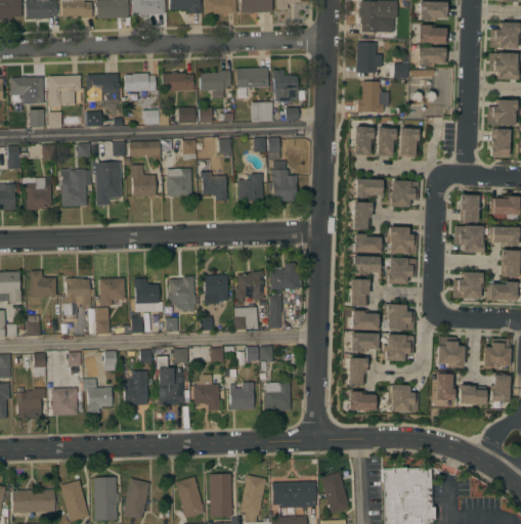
[(0,0),(23,0),(23,16),(13,17),(13,20),(0,20),(0,0)]
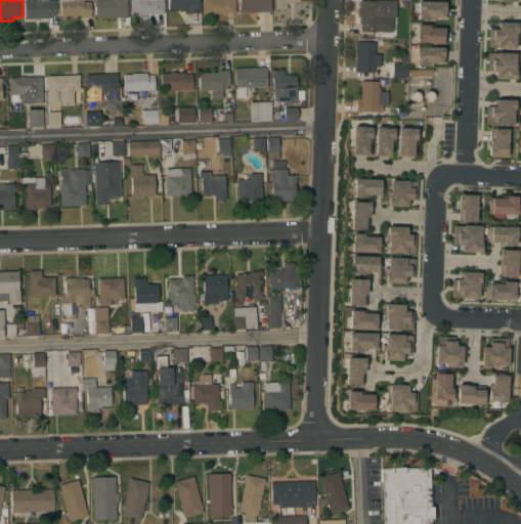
[(27,1),(34,1),(34,0),(57,0),(58,15),(50,15),(50,17),(42,17),(42,19),(37,19),(37,18),(27,18),(27,1)]
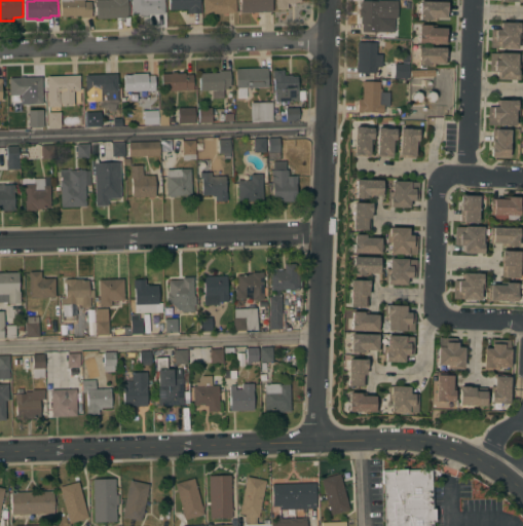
[(62,0),(92,0),(94,17),(82,19),(82,16),(63,16),(62,0)]
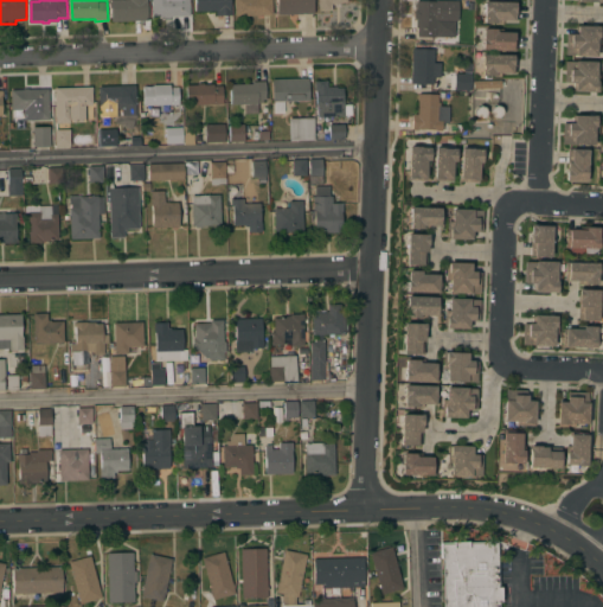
[(113,0),(149,0),(151,20),(152,20),(152,30),(147,30),(147,21),(114,21),(113,0)]
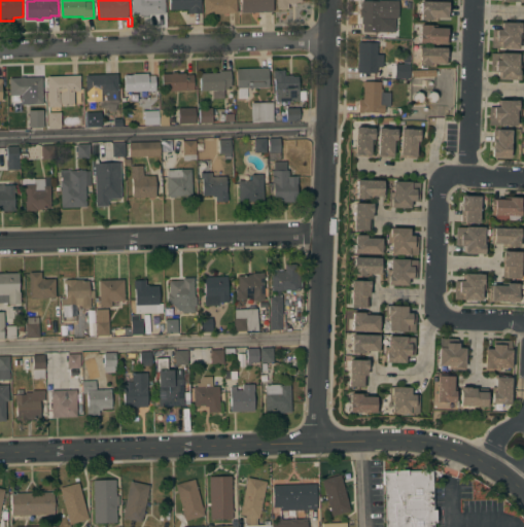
[(133,0),(166,0),(167,14),(134,15),(133,0)]
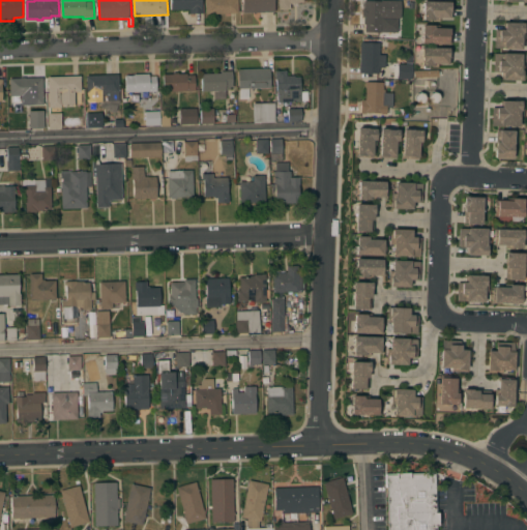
[(203,0),(203,7),(205,7),(205,13),(192,13),(192,9),(173,10),(172,0),(203,0)]
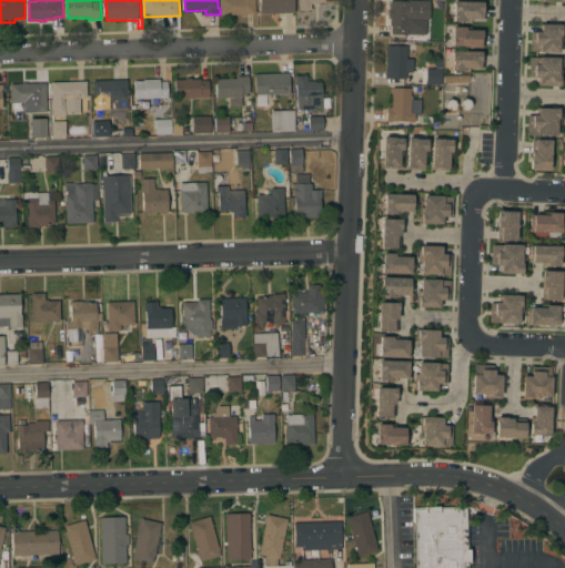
[(256,0),(258,14),(223,16),(222,0),(256,0)]
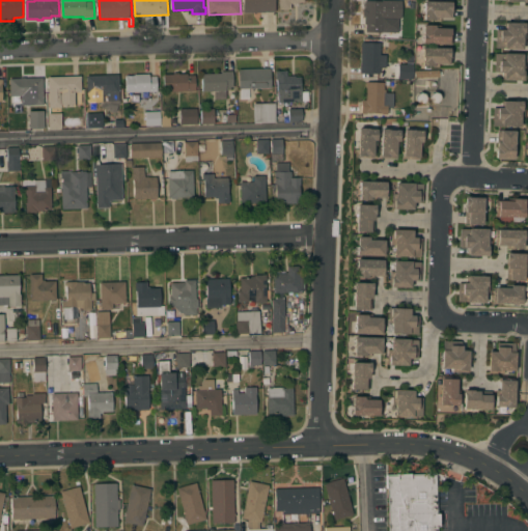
[(244,0),(276,0),(277,12),(245,14),(244,0)]
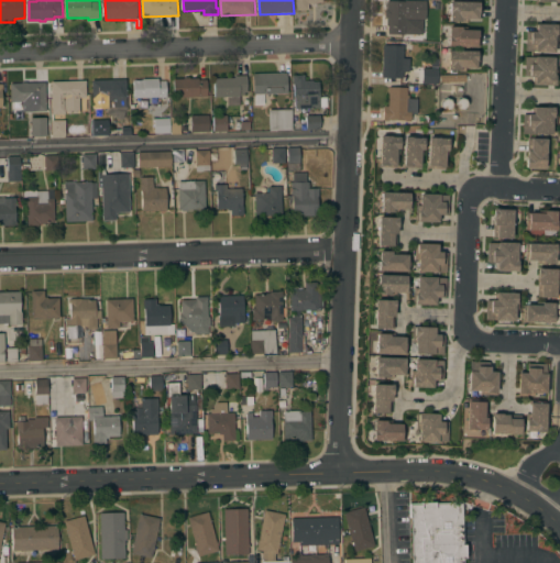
[(297,0),(325,0),(325,2),(318,3),(318,4),(310,4),(310,10),(298,11),(297,0)]
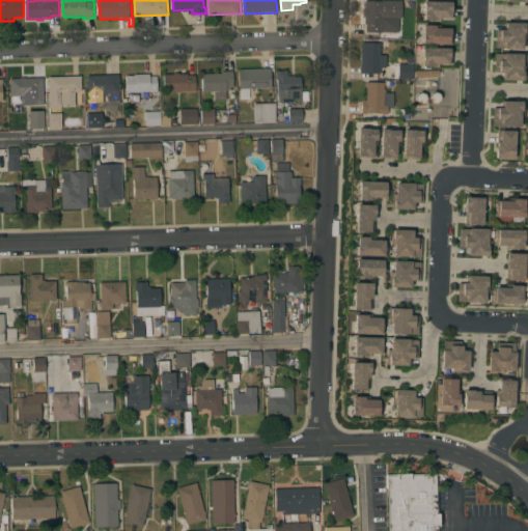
[(403,2),(403,19),(385,19),(385,24),(390,24),(390,35),(384,35),(382,35),(382,33),(367,32),(367,25),(366,25),(366,18),(365,18),(365,9),(366,9),(367,1),(403,2)]
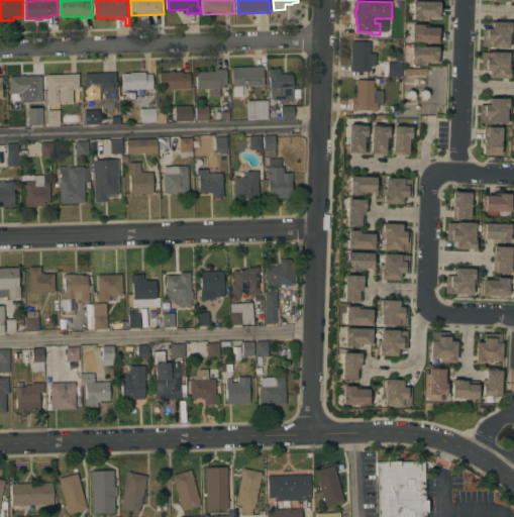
[(442,2),(442,18),(438,18),(430,17),(430,21),(424,20),(414,19),(414,1),(442,2)]
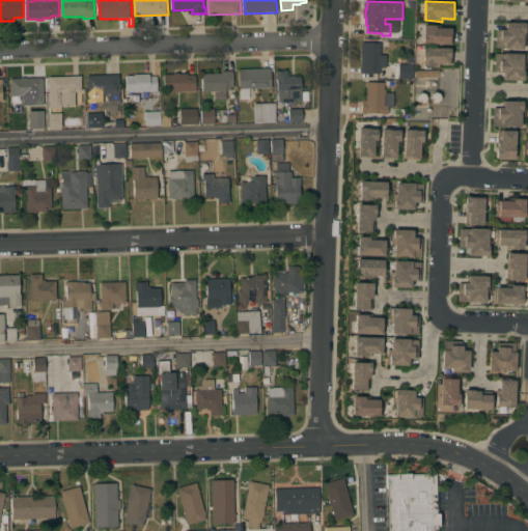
[(498,30),(507,30),(507,23),(527,24),(527,38),(525,38),(525,50),(497,49),(498,30)]
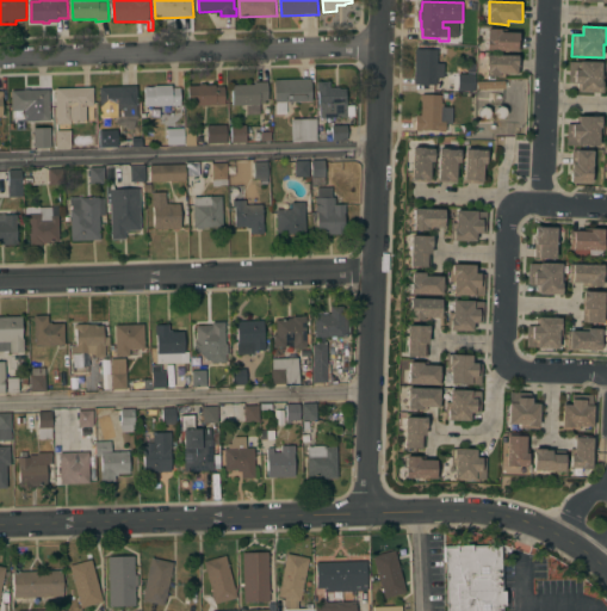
[(488,38),(489,39),(489,29),(509,30),(509,32),(521,34),(521,51),(518,51),(488,50),(488,38)]
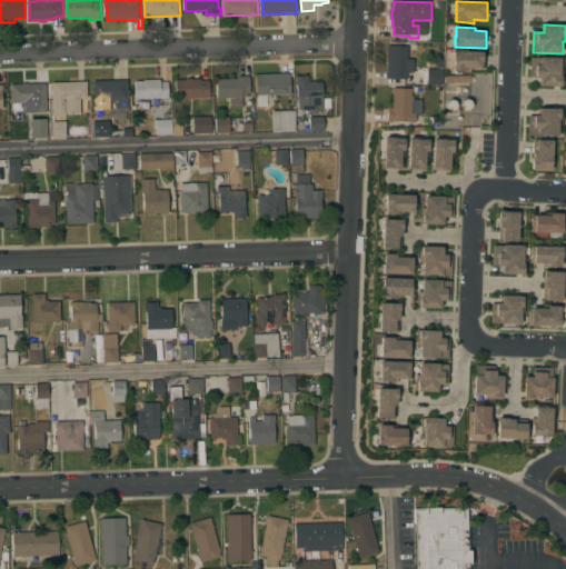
[(388,46),(410,47),(409,60),(423,60),(423,72),(414,72),(414,81),(388,80),(388,46)]
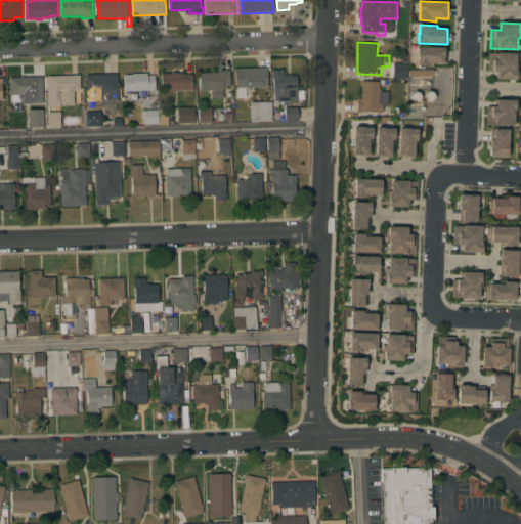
[(447,48),(447,63),(435,63),(435,67),(429,67),(429,66),(419,66),(419,61),(419,53),(419,47),(447,48)]
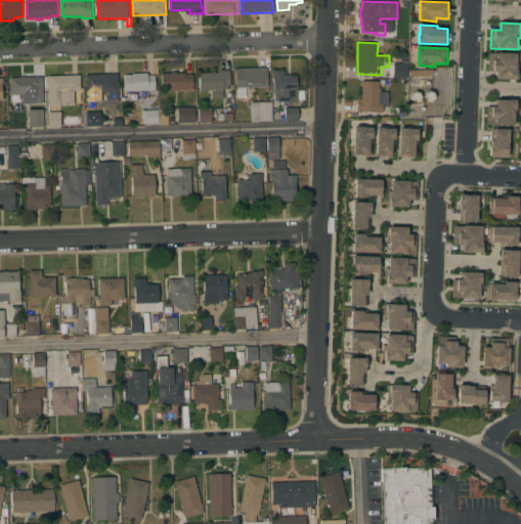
[(490,53),(518,53),(517,64),(520,64),(520,79),(497,79),(498,72),(490,72),(490,53)]
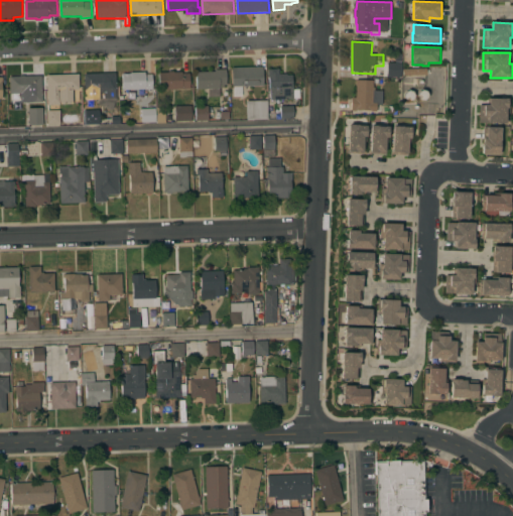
[(401,78),(402,63),(388,62),(388,77),(401,78)]
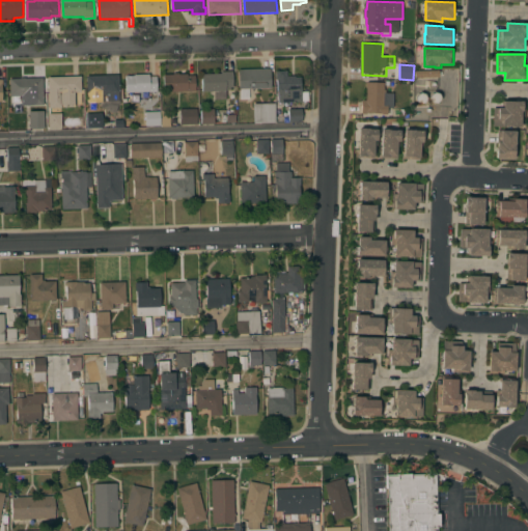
[(272,68),(273,88),(241,89),(240,70),(272,68)]
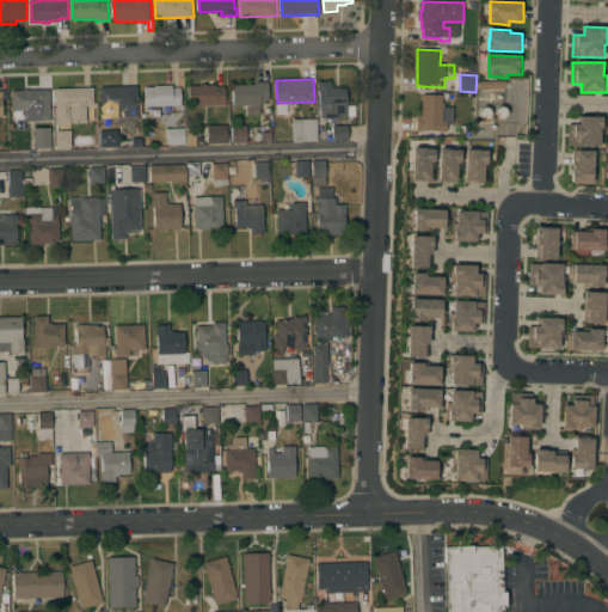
[(321,91),(320,91),(319,83),(332,81),(333,89),(342,87),(342,90),(348,89),(349,103),(350,117),(323,118),(321,91)]
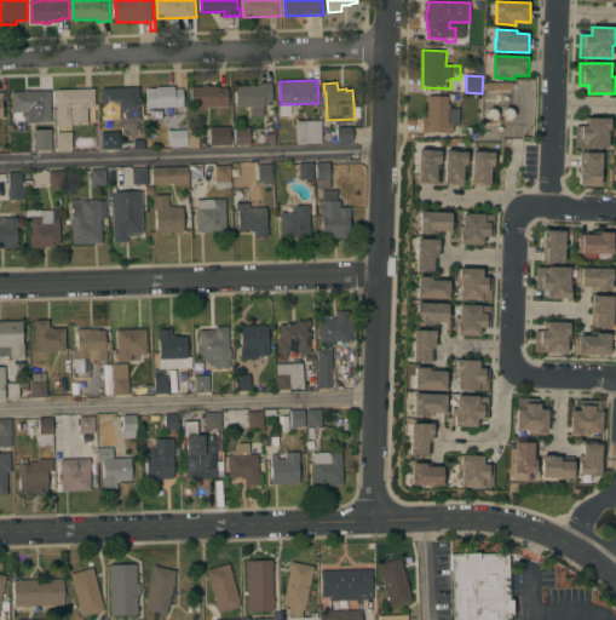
[(237,107),(237,86),(259,86),(259,84),(274,84),(274,102),(271,102),(271,105),(265,107),(266,116),(253,116),(252,107),(237,107)]
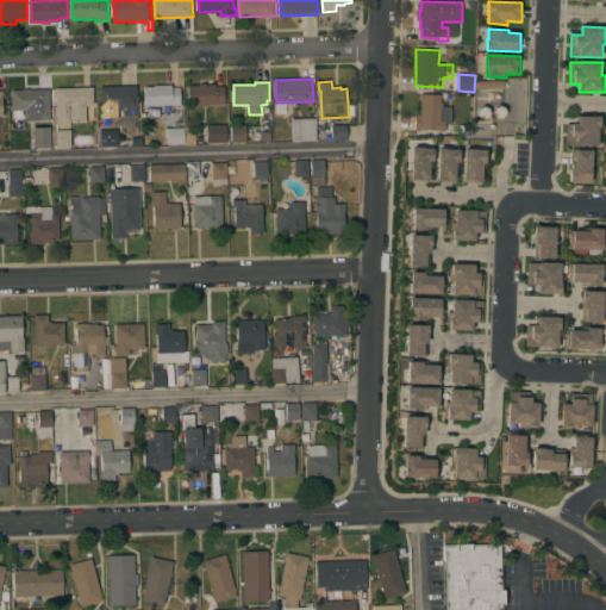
[(191,106),(189,86),(201,86),(201,85),(207,83),(207,86),(217,85),(217,87),(226,87),(226,105),(191,106)]
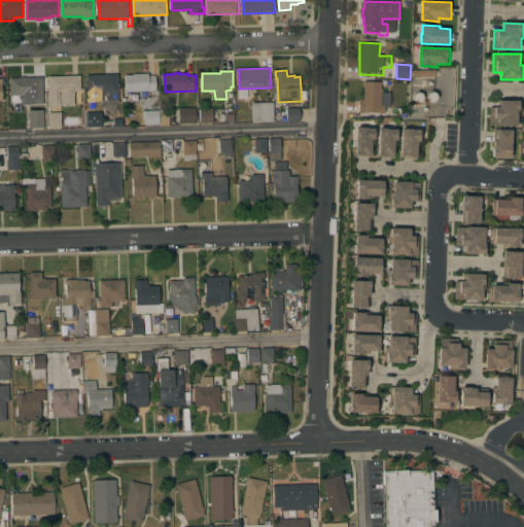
[(127,100),(127,75),(135,75),(135,74),(149,73),(149,76),(158,75),(158,98),(152,98),(152,102),(139,103),(139,100),(127,100)]
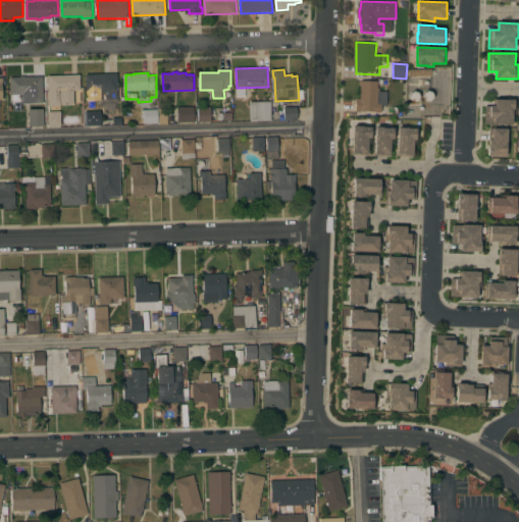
[(118,73),(119,90),(118,90),(118,100),(101,101),(100,92),(87,92),(87,74),(118,73)]
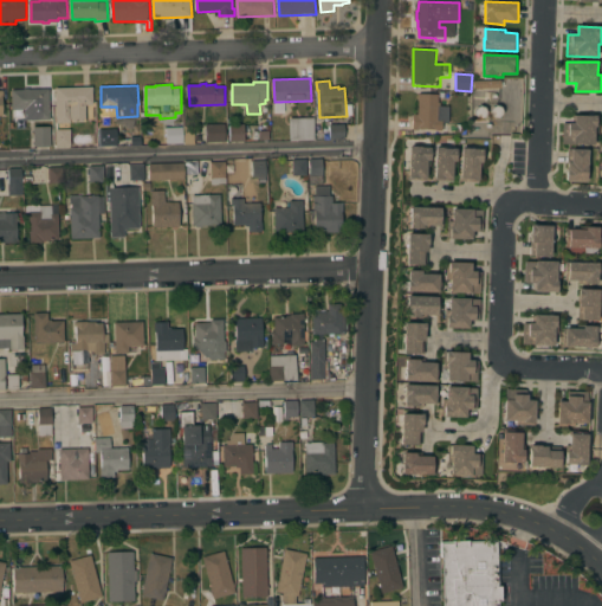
[(57,89),(95,86),(95,105),(86,105),(88,122),(58,123),(57,89)]
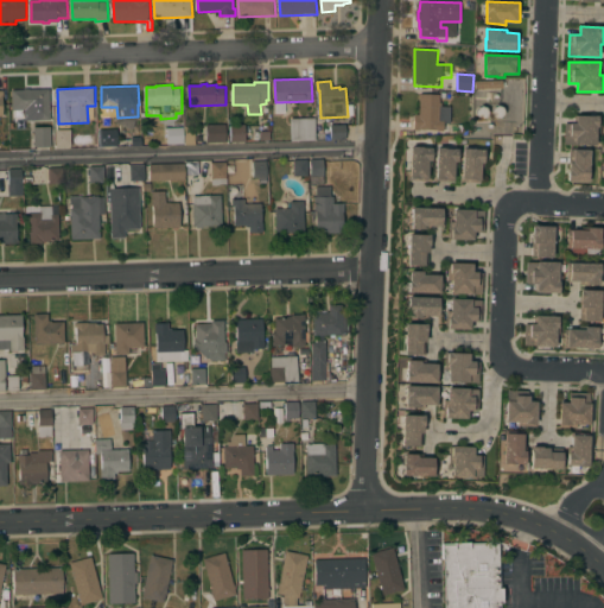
[(51,89),(52,120),(37,121),(21,122),(20,111),(16,111),(13,108),(13,90),(51,89)]
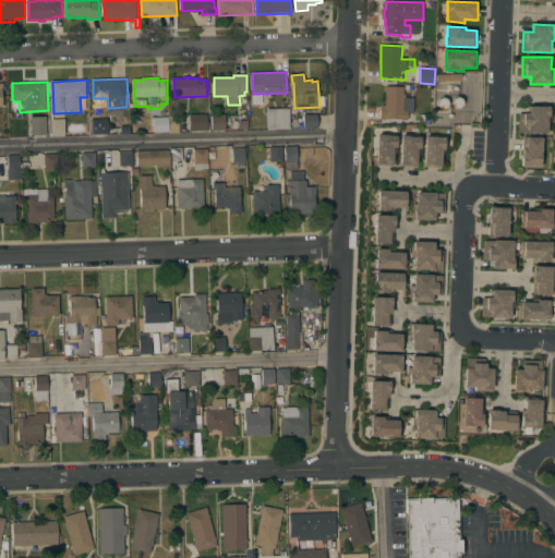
[(387,87),(406,87),(406,95),(407,95),(407,98),(415,98),(415,113),(410,113),(410,121),(403,121),(403,119),(387,119),(387,120),(382,120),(382,105),(386,106),(387,87)]
